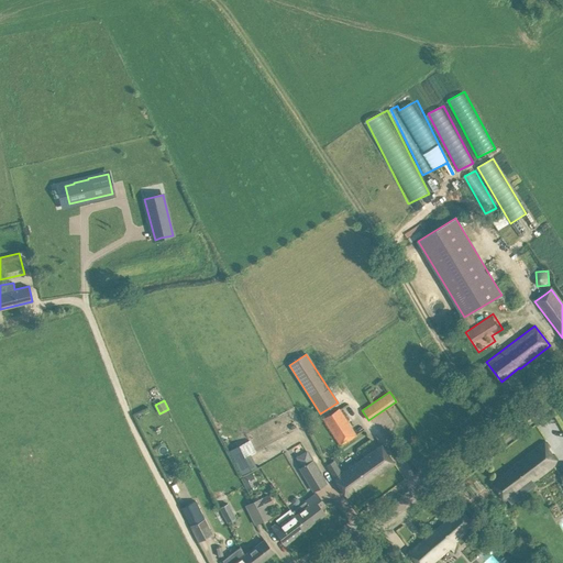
[(340,408),(323,419),(341,445),(357,435),(340,408)]
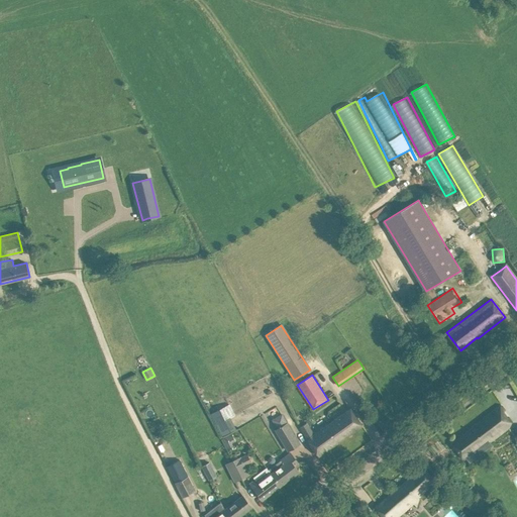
[(208,401),(222,395),(219,387),(205,392),(208,401)]
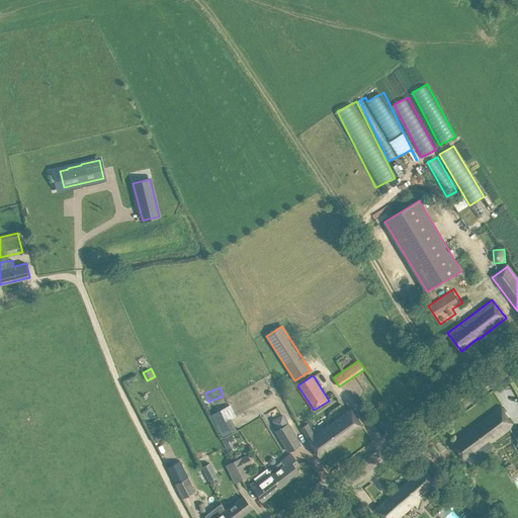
[(342,407),(345,412),(351,408),(347,403),(342,407)]
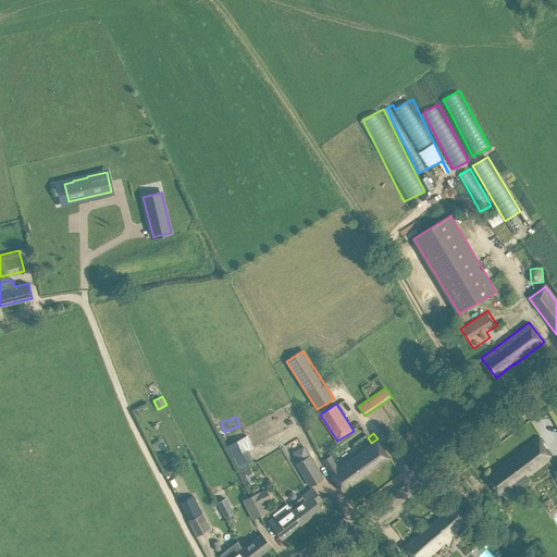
[(378,441),(355,456),(368,473),(390,458),(378,441)]
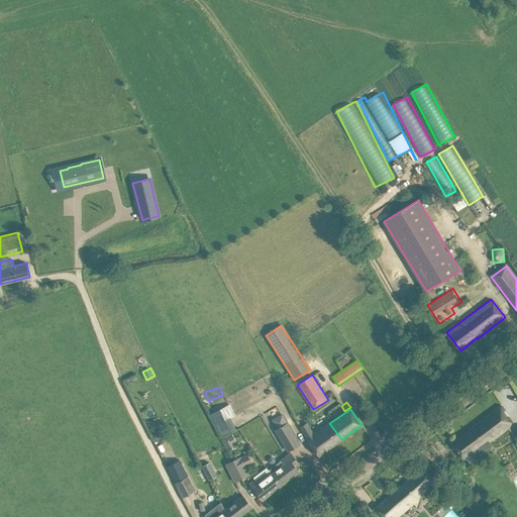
[(475,428),(453,444),(466,460),(509,427),(497,410),(474,427),(475,428)]
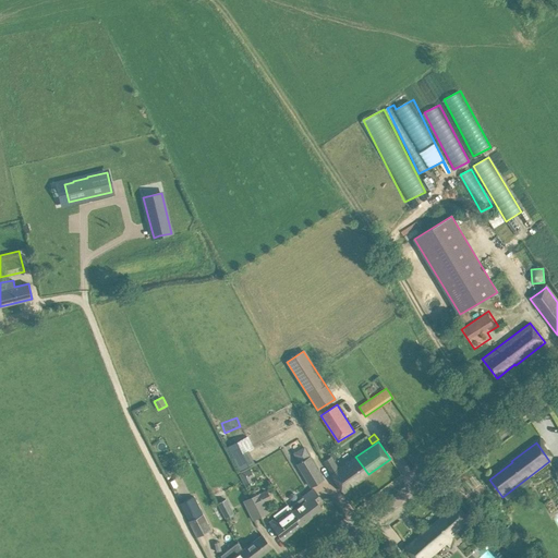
[(246,452),(235,457),(240,469),(251,465),(246,452)]
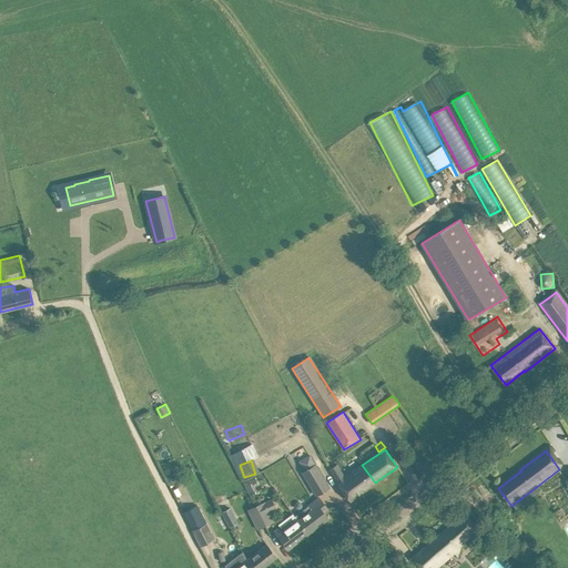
[(328,470),(350,500),(375,483),(362,465),(346,476),(337,464),(328,470)]
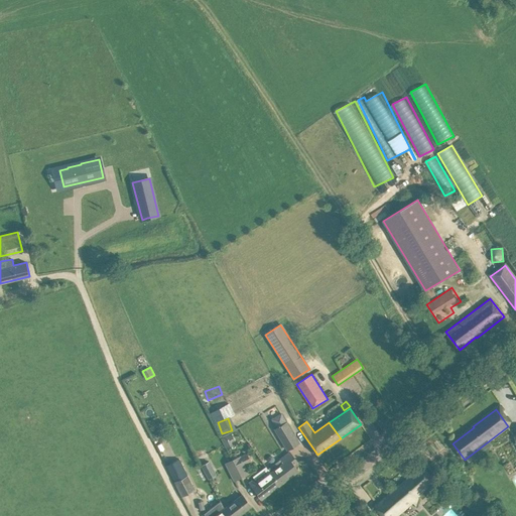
[(275,429),(287,449),(298,443),(286,422),(275,429)]
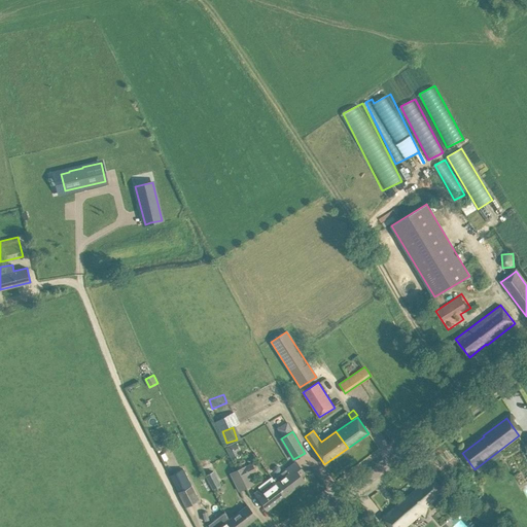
[(275,483),(285,495),(304,481),(304,480),(303,480),(300,476),(304,472),(295,462),(285,469),(273,480),(275,483)]
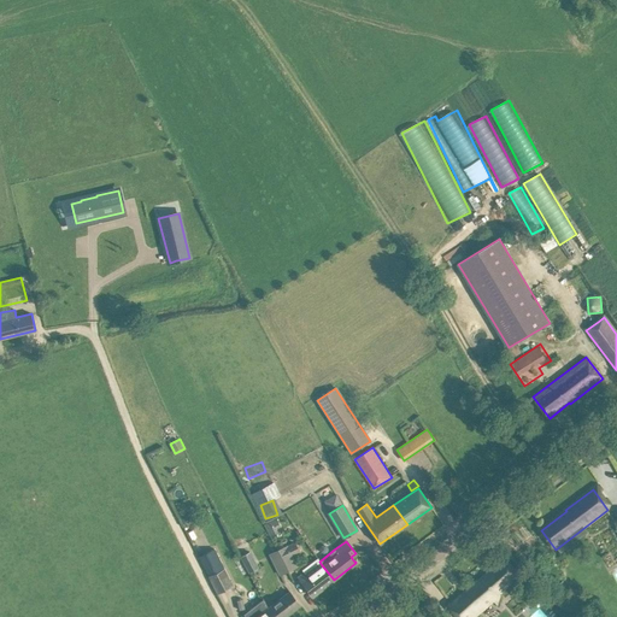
[(277,551),(280,558),(288,574),(298,569),(293,559),(300,556),(294,544),(287,547),(277,551)]
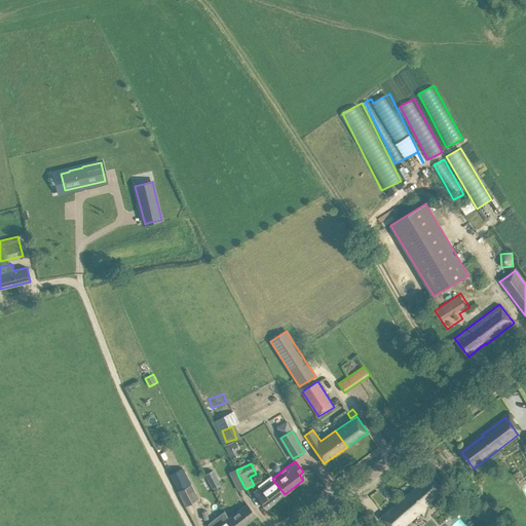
[(213,471),(205,474),(213,488),(220,484),(213,471)]
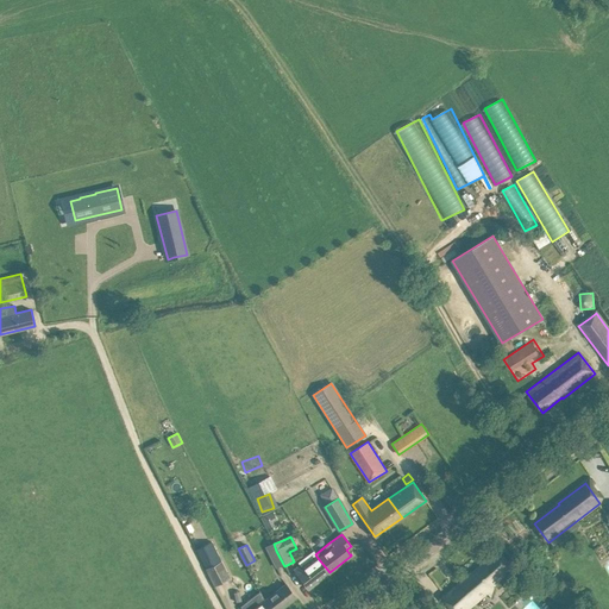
[(516,570),(500,550),(443,597),(452,608),(470,608),(495,589),(494,588),(516,570)]
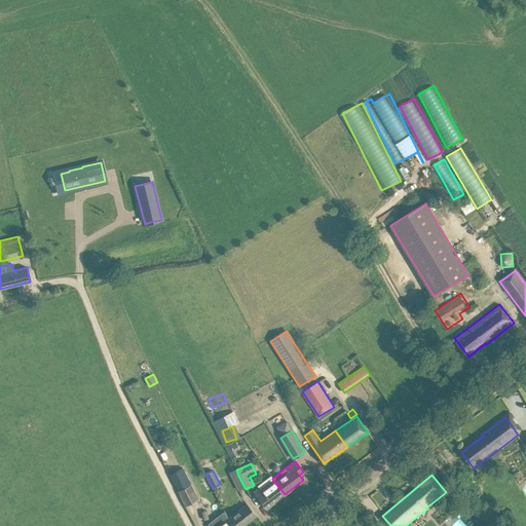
[(246,489),(238,476),(232,479),(238,492),(246,489)]
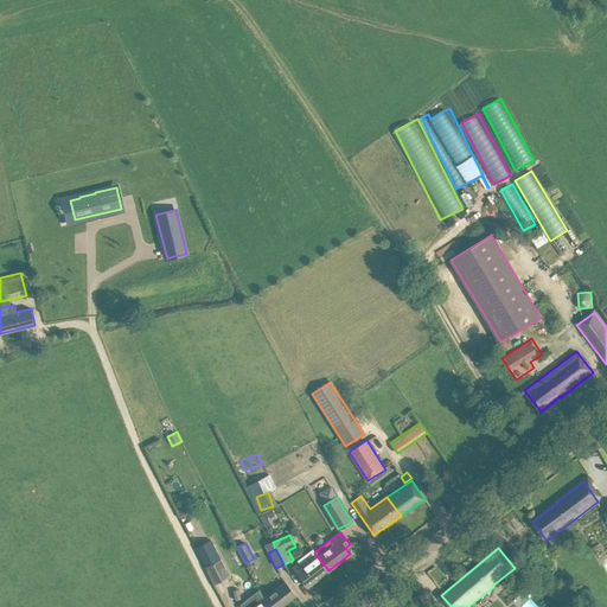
[(293,568),(307,587),(328,570),(317,556),(311,561),(306,555),(298,561),(300,563),(293,568)]
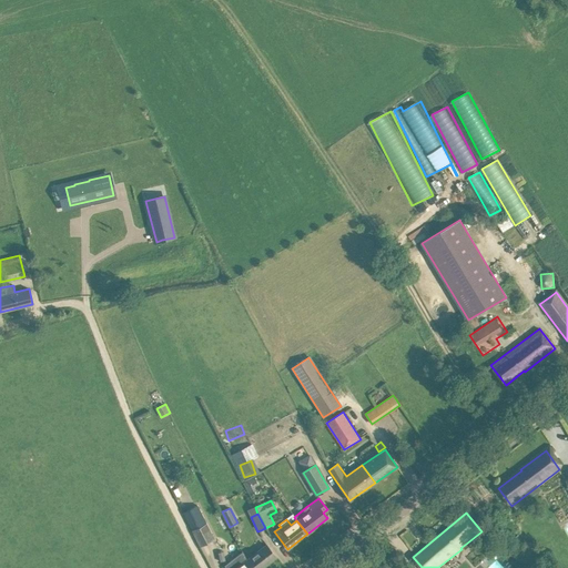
[(204,525),(192,531),(200,547),(212,540),(204,525)]
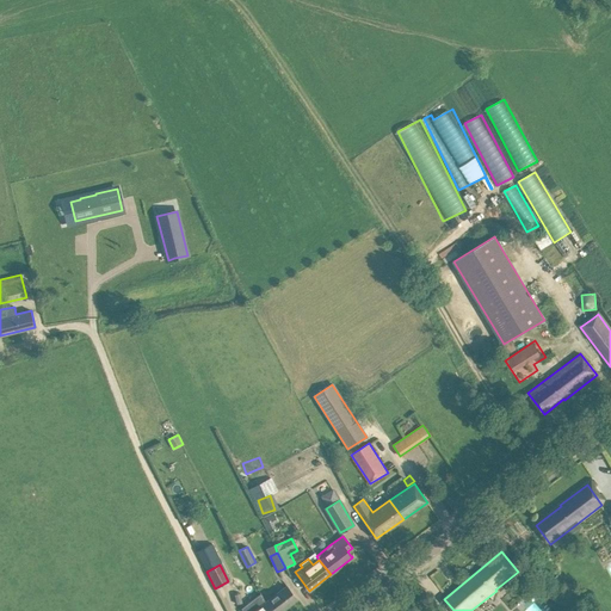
[(287,586),(266,602),(272,610),(282,610),(297,599),(287,586)]
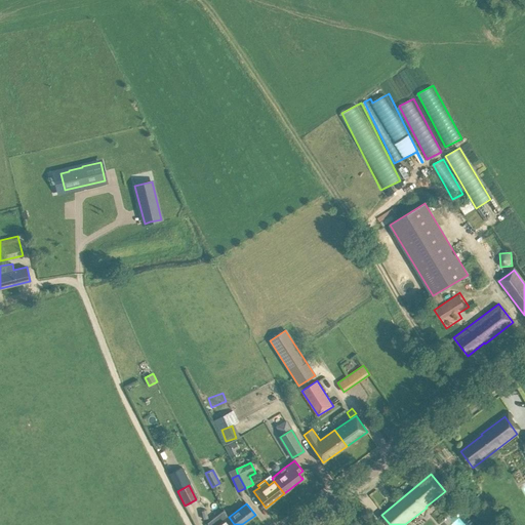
[(234,524),(229,517),(224,510),(206,523),(207,524),(234,524)]
